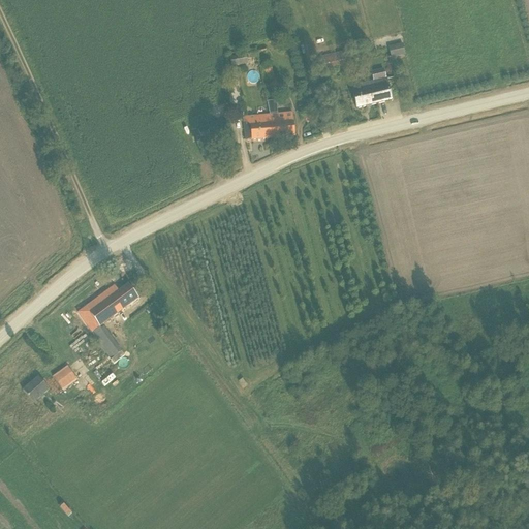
[(389,45),(392,57),(406,54),(403,42),(389,45)]
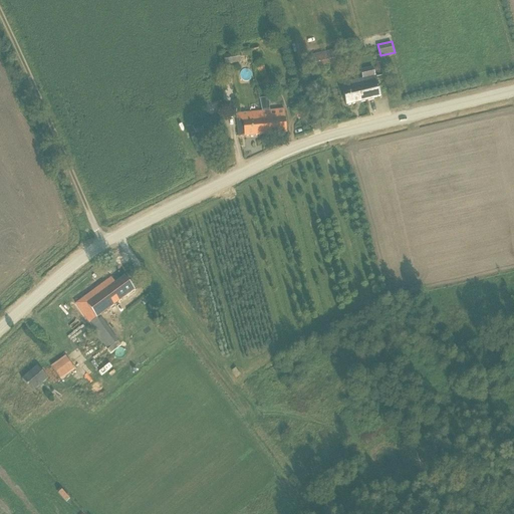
[(336,62),(333,49),(304,56),(307,70),(332,64),(333,66),(339,65),(338,61),(336,62)]
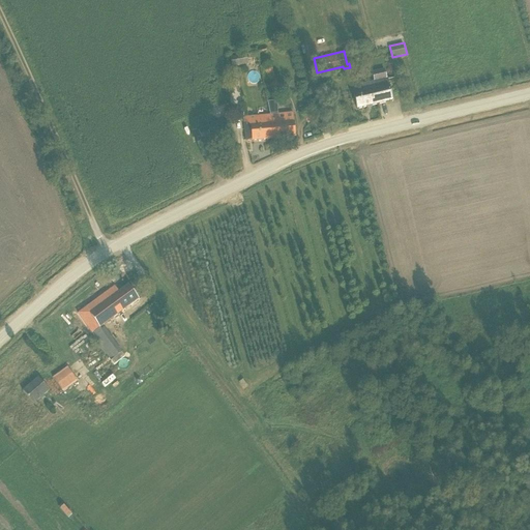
[(248,64),(246,53),(231,56),(233,67),(248,64)]
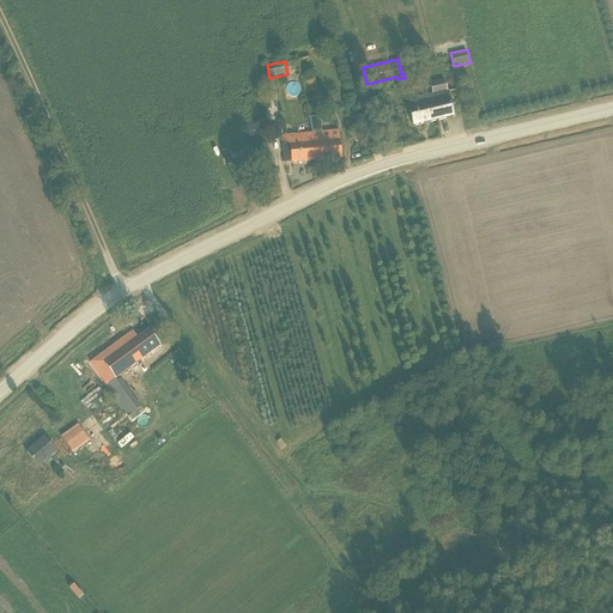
[(432,95),(447,91),(444,80),(430,84),(432,95)]
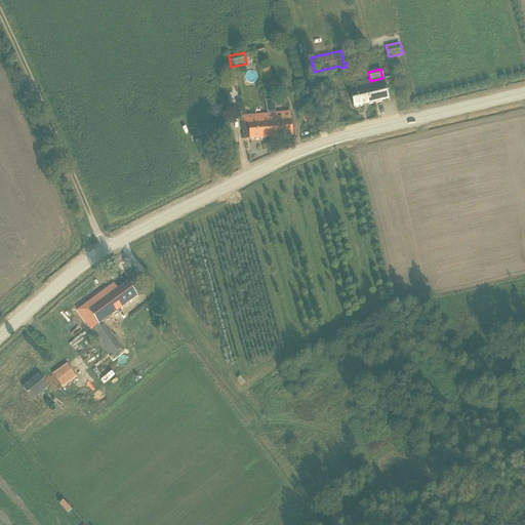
[(278,77),(271,79),(261,80),(264,90),(280,87),(278,77)]
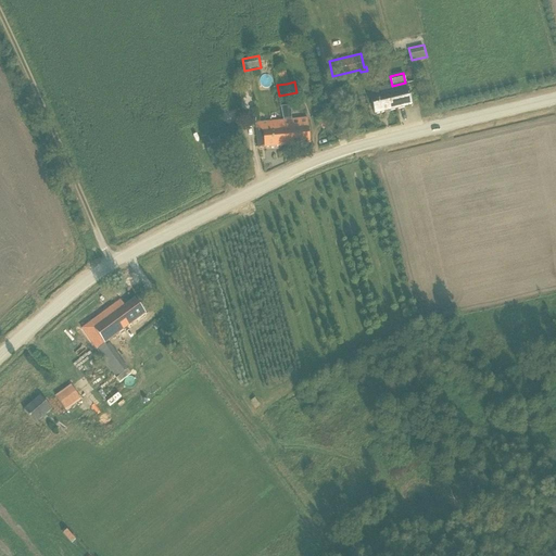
[(376,115),(412,106),(406,83),(379,89),(381,96),(371,99),(376,115)]
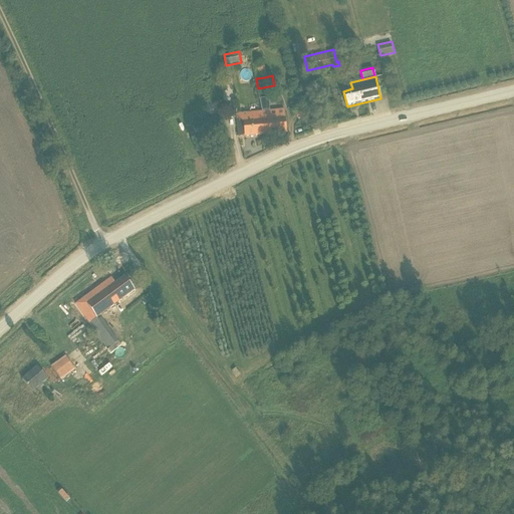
[(283,109),(263,111),(263,120),(260,120),(261,136),(286,134),(283,109)]
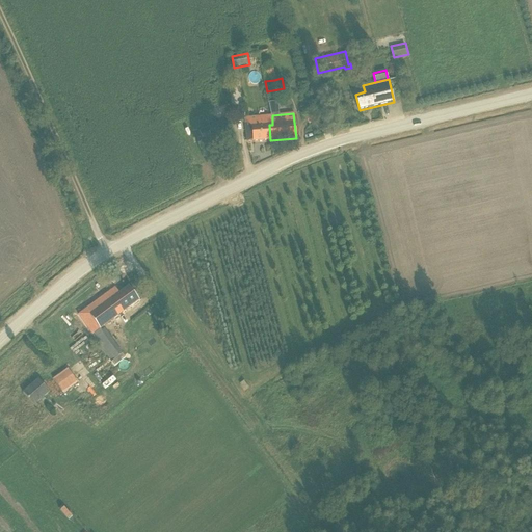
[(247,142),(270,140),(269,125),(272,125),(272,115),(244,118),(247,142)]
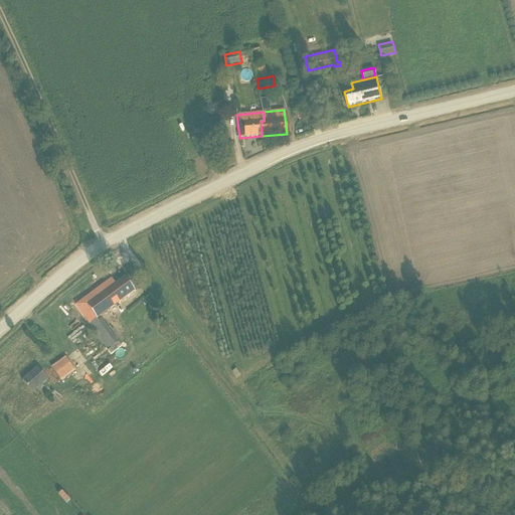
[(192,127),(200,144),(226,133),(218,116),(192,127)]
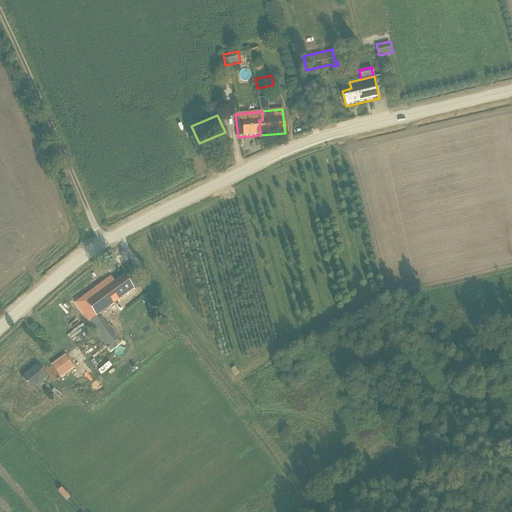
[(116,341),(97,316),(134,289),(124,276),(114,282),(111,277),(76,303),(89,322),(108,347),(116,341)]
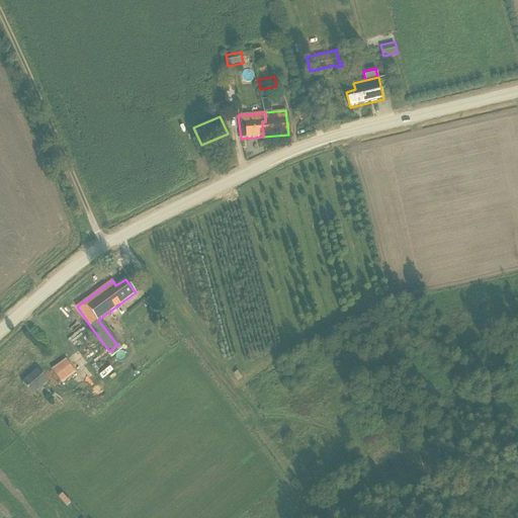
[(122,384),(170,346),(154,327),(94,375),(98,379),(103,375),(107,380),(114,374),(122,384)]
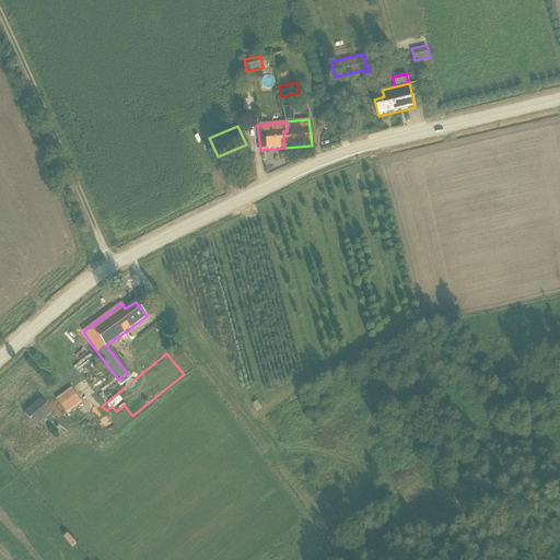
[(117,382),(120,386),(131,377),(128,373),(117,382)]
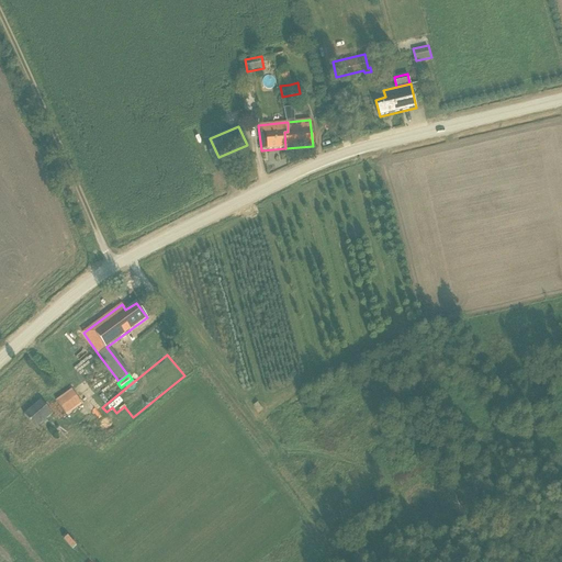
[(66,415),(81,404),(71,390),(56,402),(66,415)]
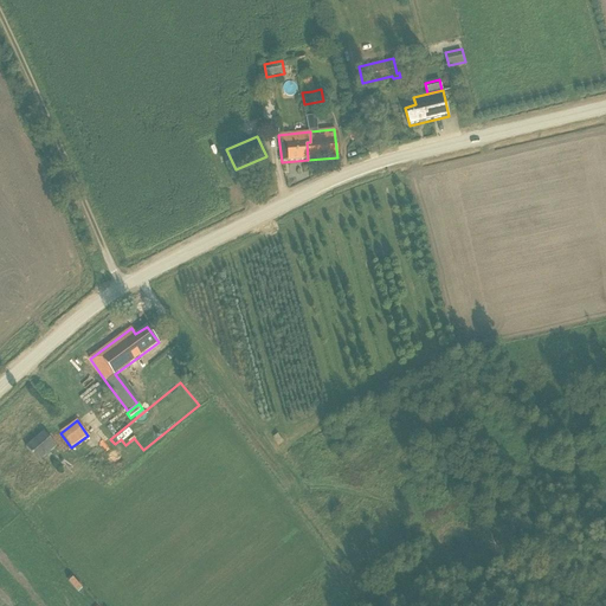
[(44,432),(26,447),(38,462),(56,446),(44,432)]
